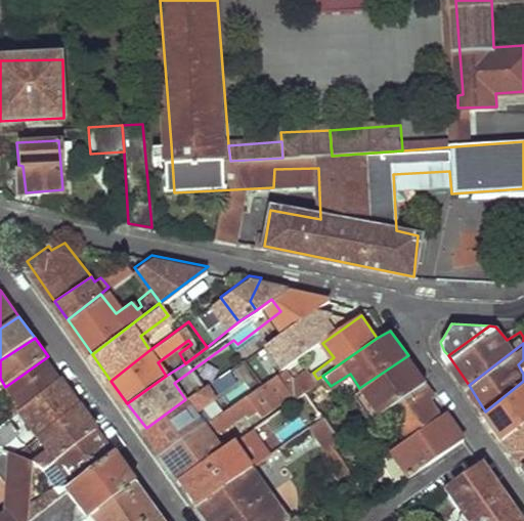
[(359,388),(377,417),(389,407),(427,381),(408,355),(359,388)]
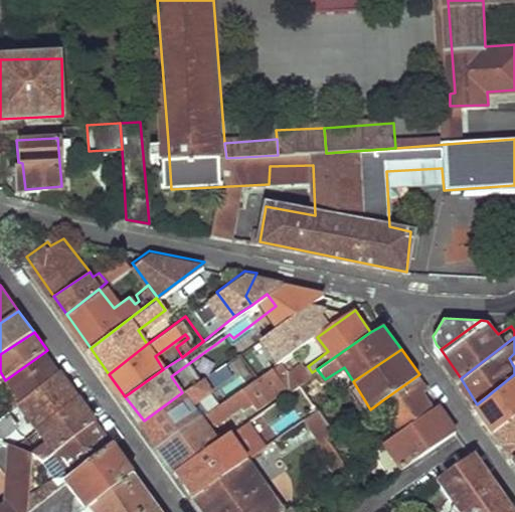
[(0,415),(9,410),(19,403),(62,374),(47,350),(5,380),(15,396),(0,405),(0,415)]
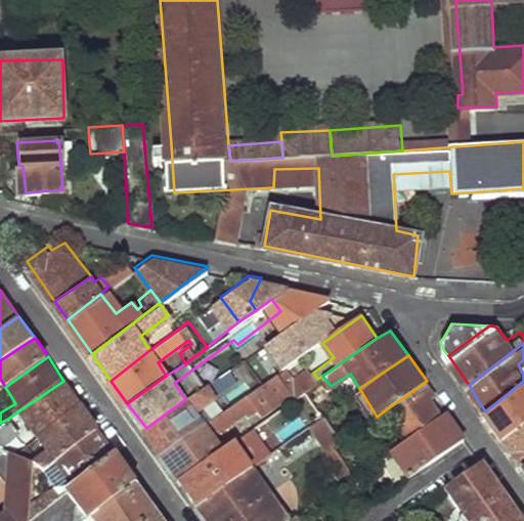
[(164,452),(204,425),(192,411),(253,368),(246,358),(185,399),(146,428),(164,452)]
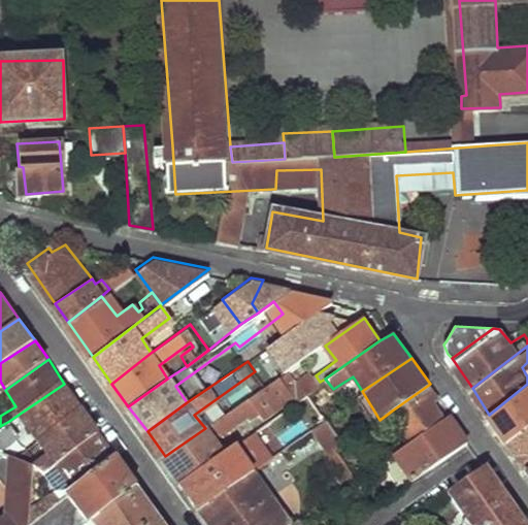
[(303,380),(309,390),(320,382),(316,375),(314,373),(303,380)]
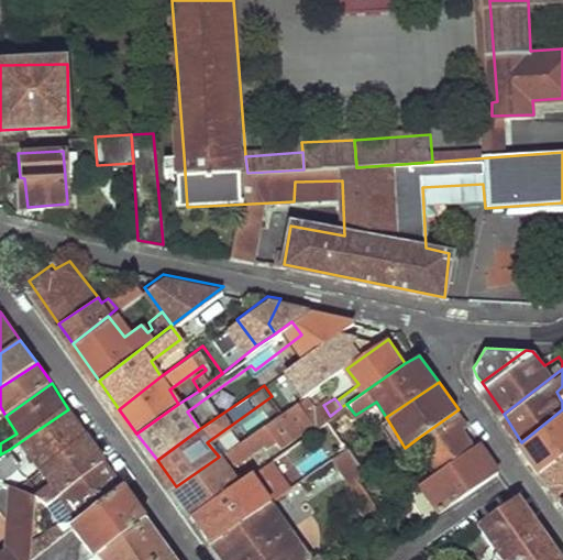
[(195,514),(236,483),(228,469),(305,413),(298,402),(219,457),(176,486),(195,514)]
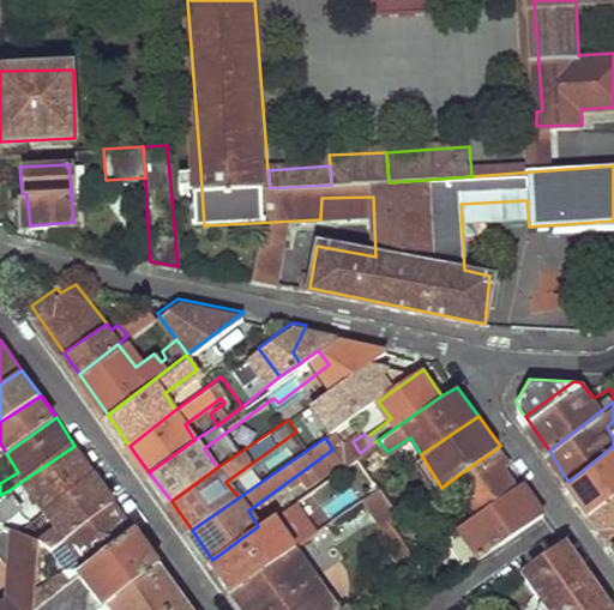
[(23,481),(42,509),(47,507),(95,475),(74,446),(23,481)]
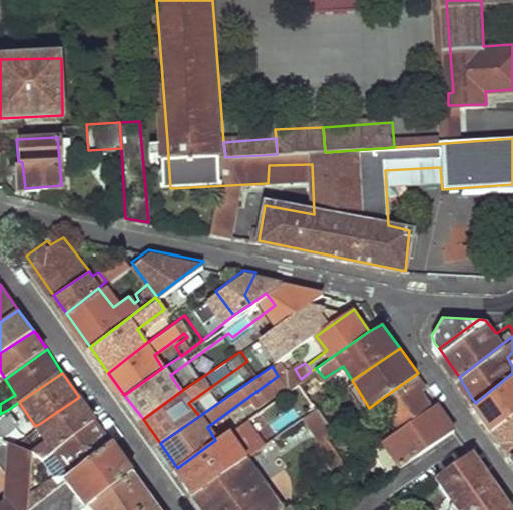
[(381,399),(400,427),(430,406),(419,388),(425,384),(418,373),(381,399)]
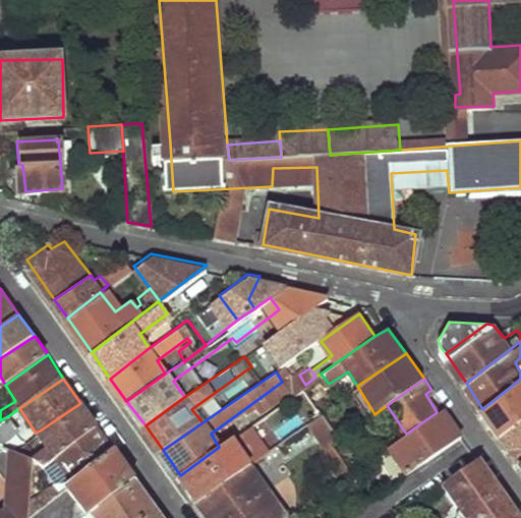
[(520,379),(482,409),(500,434),(520,418),(520,379)]
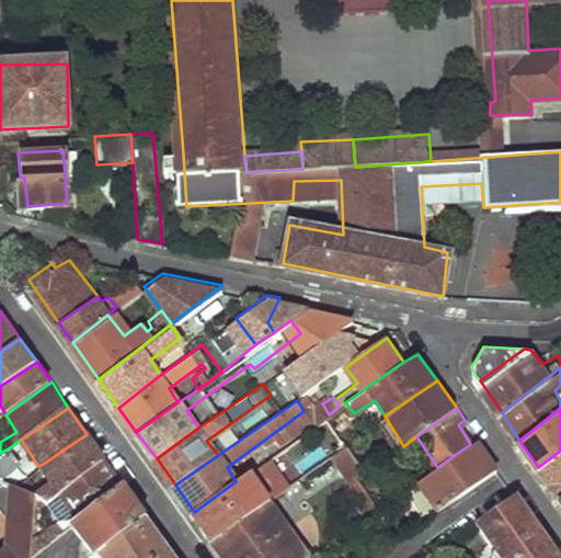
[(279,434),(287,444),(317,423),(309,413),(279,434)]
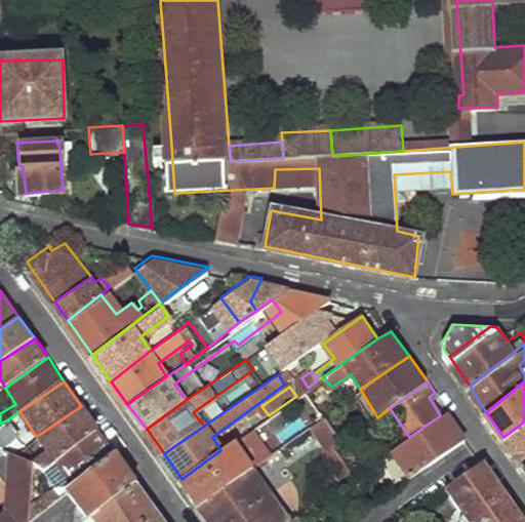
[(32,458),(44,467),(56,458),(97,429),(81,406),(40,434),(47,446),(32,458)]
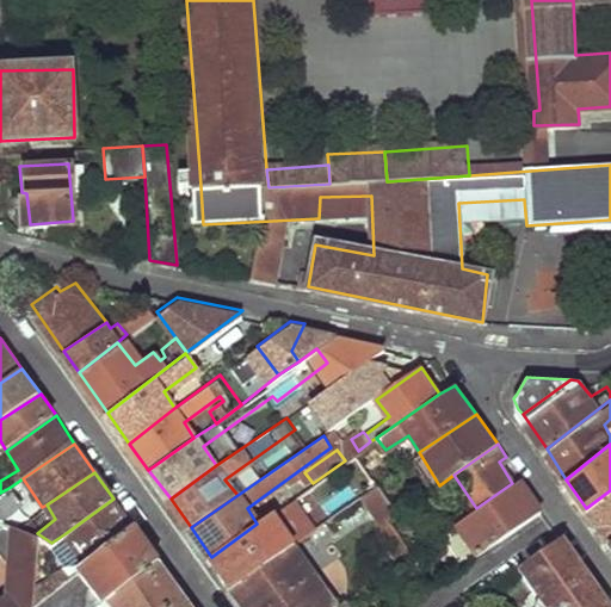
[(326,509),(360,495),(353,479),(319,494),(326,509)]
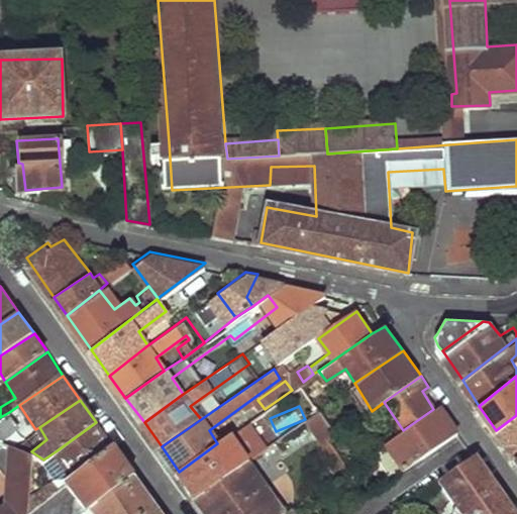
[(387,442),(404,470),(458,430),(440,406),(433,409),(403,430),(387,442)]
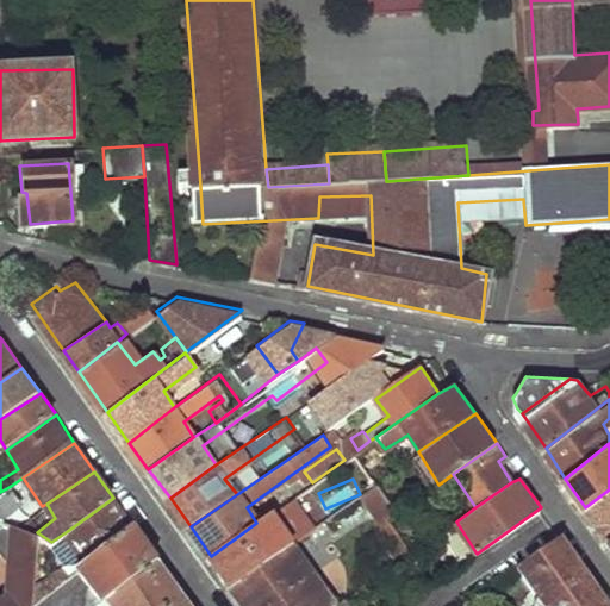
[(377,481),(361,494),(384,524),(398,514),(377,481)]
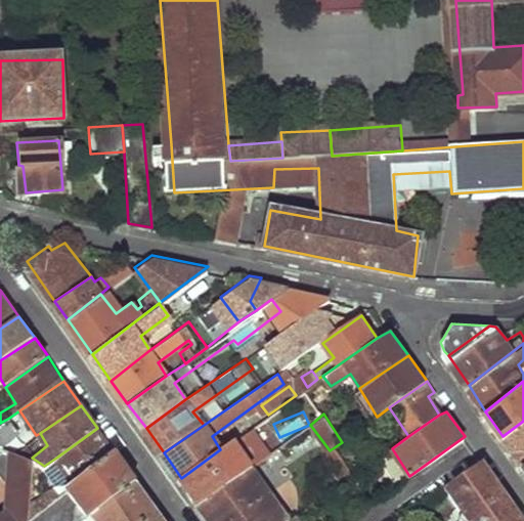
[(0,423),(0,438),(2,440),(16,429),(9,418),(0,423)]
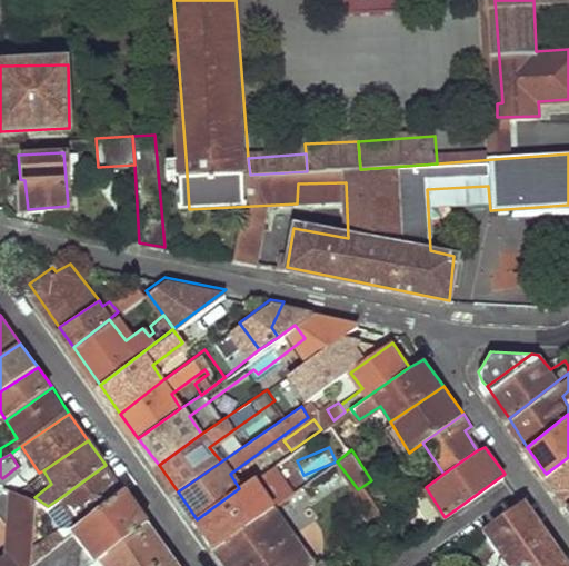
[(568,506),(568,505),(568,457),(546,474),(568,506)]
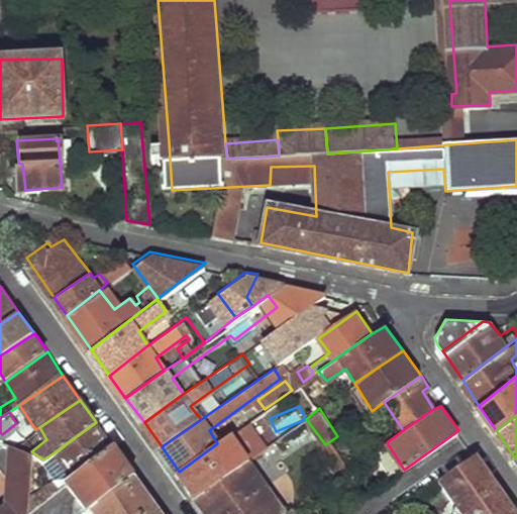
[(56,451),(72,475),(113,446),(96,422),(56,451)]
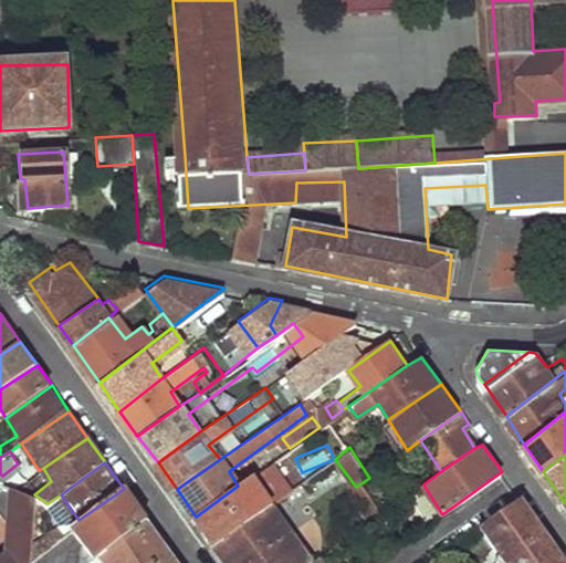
[(0,506),(24,519),(13,525),(11,562),(29,562),(30,553),(31,542),(34,494),(2,476),(0,473),(0,506)]
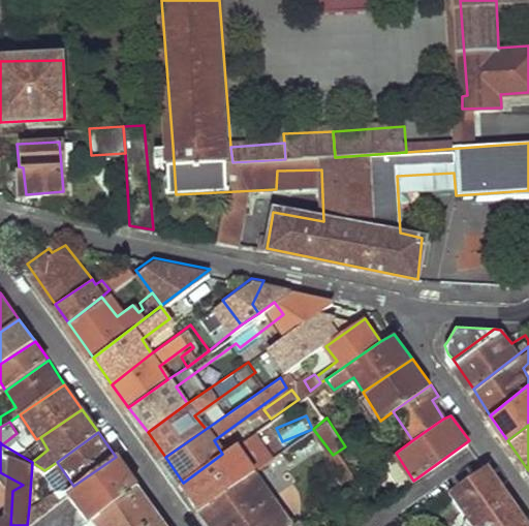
[(200,508),(254,469),(237,444),(222,454),(183,483),(200,508)]
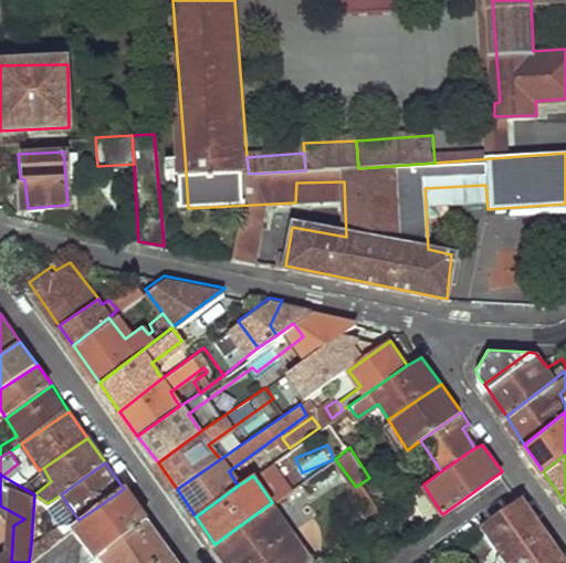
[(84,543),(84,562),(85,562),(100,553),(146,520),(124,489),(79,520),(72,525),(84,543)]
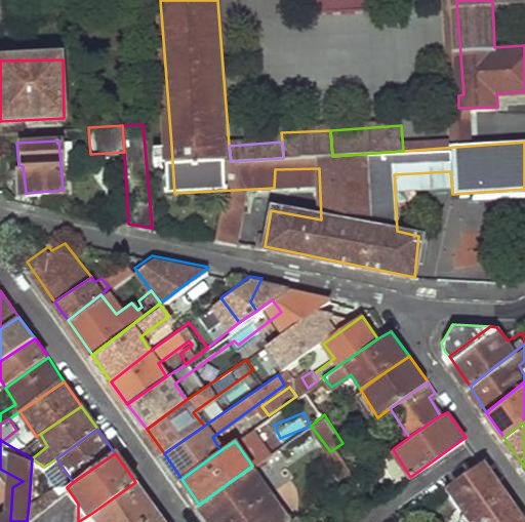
[(523,521),(481,459),(445,485),(461,510),(459,513),(458,517),(458,521),(523,521)]
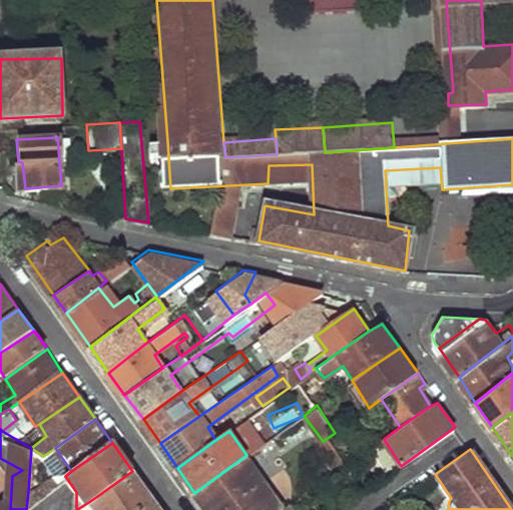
[(206,509),(228,509),(267,483),(246,455),(194,493),(206,509)]
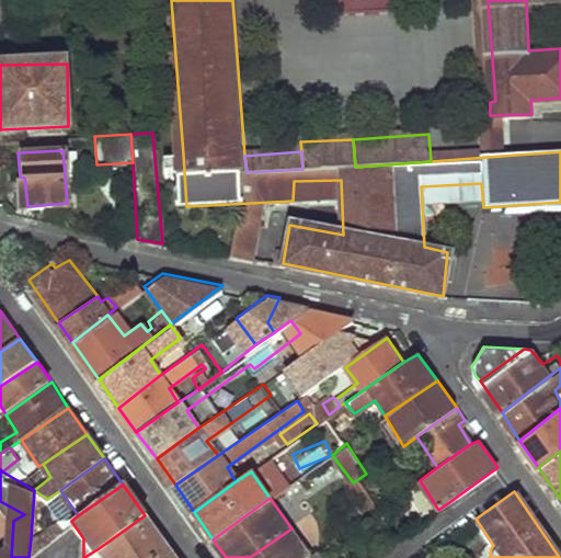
[(99,548),(104,557),(173,557),(145,515),(99,548)]
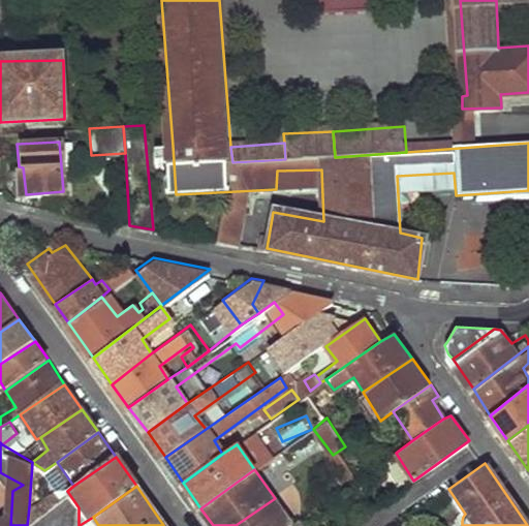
[(28,517),(60,496),(55,490),(29,506),(28,517)]
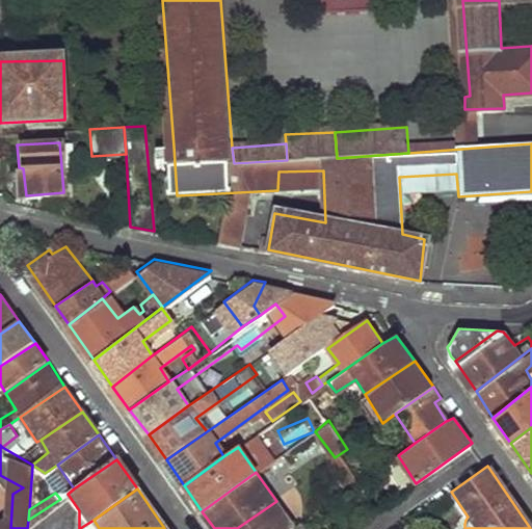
[(296,528),(276,501),(237,528),(296,528)]
